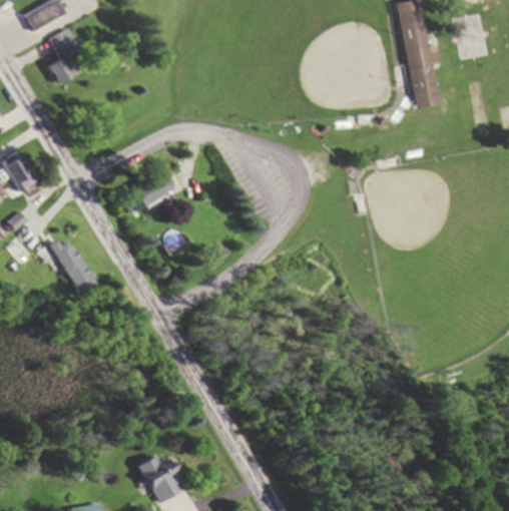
[(50,0),(25,15),(34,31),(65,12),(57,0),(50,0)]
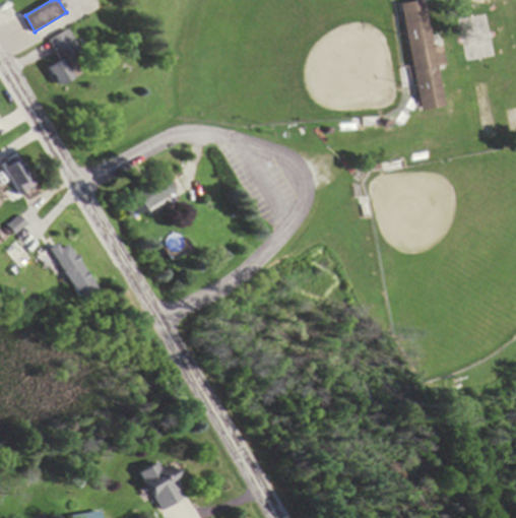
[(414,0),(402,2),(421,110),(447,105),(437,45),(435,45),(427,0),(414,0)]
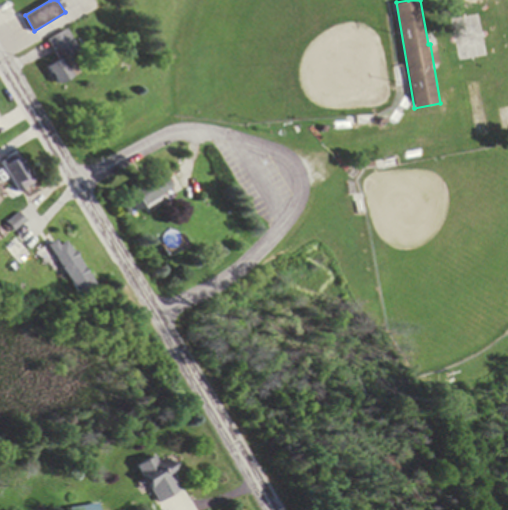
[(59,59),(48,64),(55,80),(86,67),(69,28),(49,37),(59,59)]
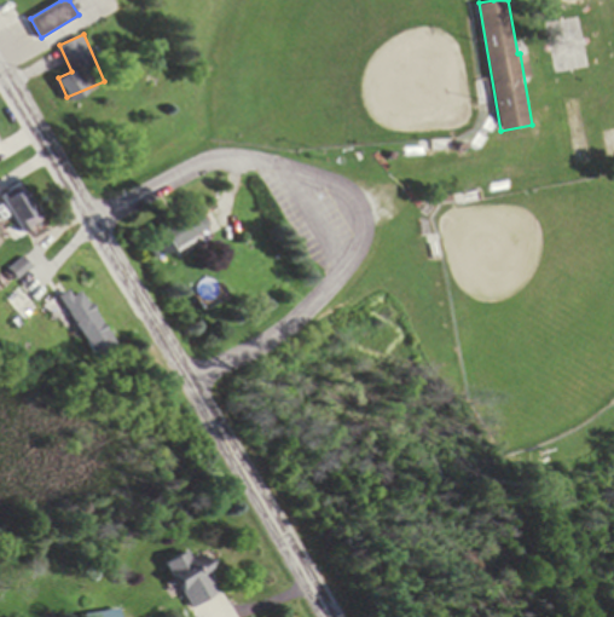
[(3,194),(23,229),(45,217),(23,180),(3,194)]
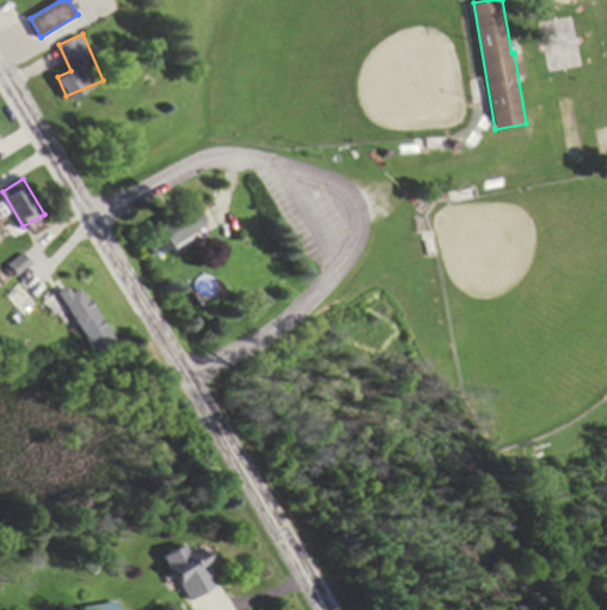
[(209,224),(198,205),(147,232),(158,251),(209,224)]
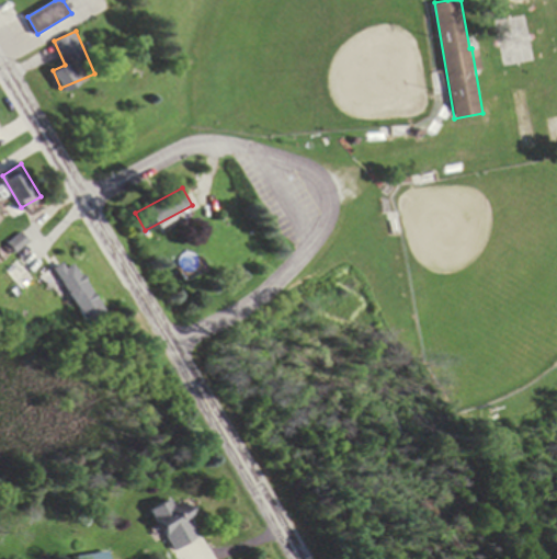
[(30,242),(23,234),(11,242),(16,251),(30,242)]
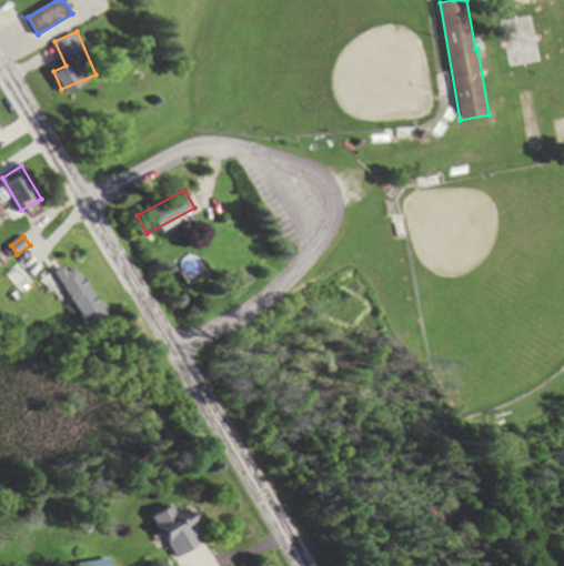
[(73,262),(56,273),(89,326),(107,315),(73,262)]
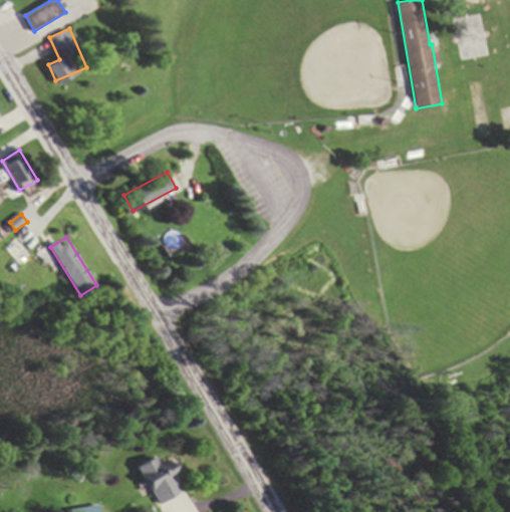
[(26,248),(18,239),(9,247),(17,256),(26,248)]
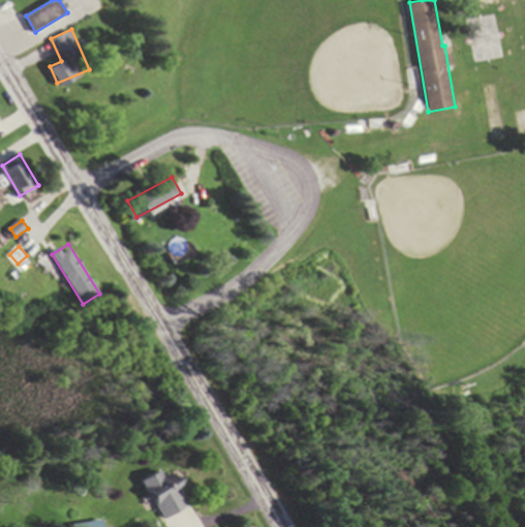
[(191,502),(168,466),(144,482),(166,518),(191,502)]
